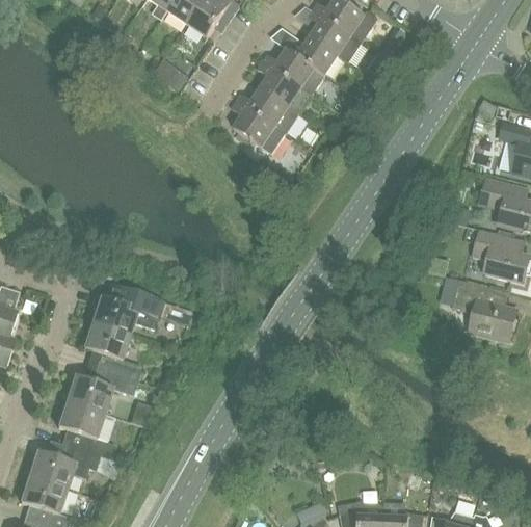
[(166,10),(173,0),(144,0),(140,5),(160,19),(166,10)]
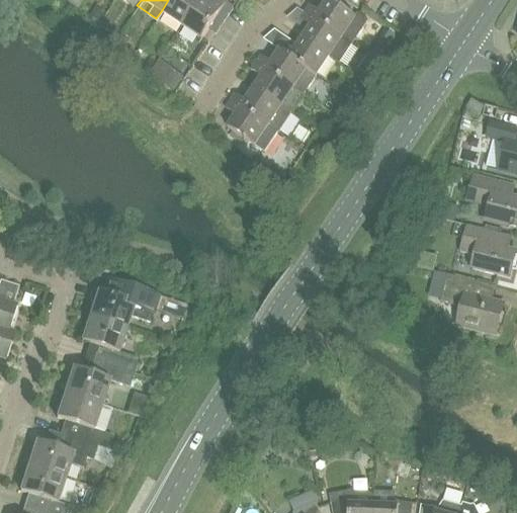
[(181,22),(196,0),(168,0),(162,10),(181,22)]
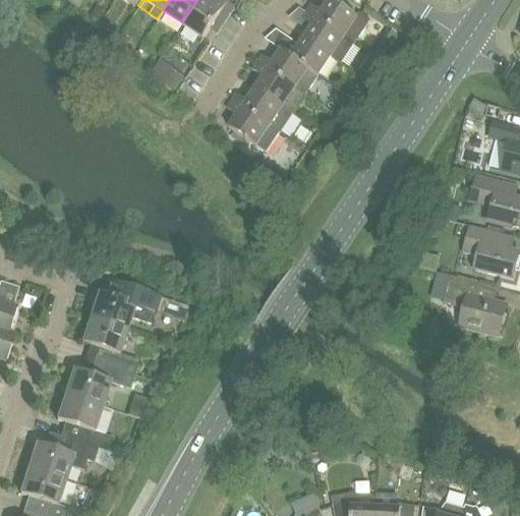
[(197,0),(182,22),(201,36),(226,0),(215,0),(213,4),(207,0),(197,0)]
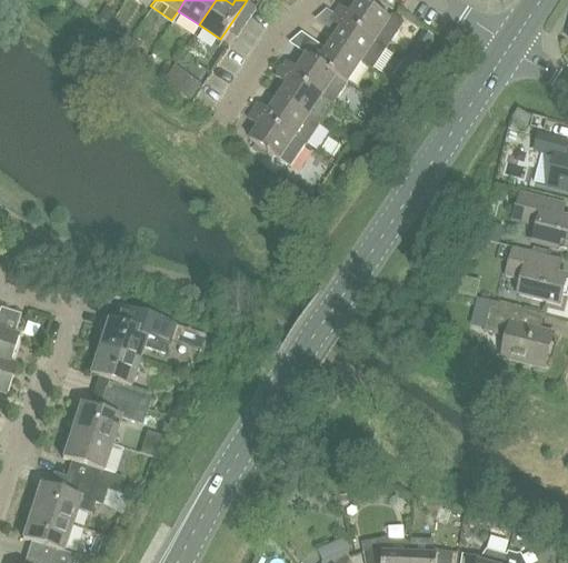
[(391,10),(388,14),(366,0),(357,0),(350,10),(339,2),(334,10),(386,44),(404,19),(391,10)]
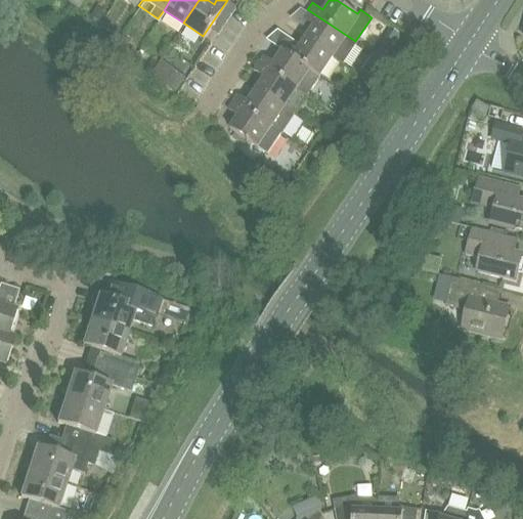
[(342,60),(355,41),(307,9),(303,16),(313,24),(305,36),(332,54),(342,60)]
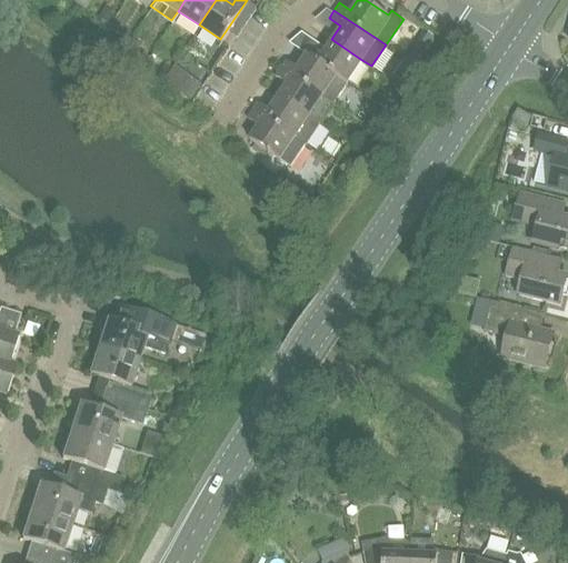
[(424,29),(419,37),(429,43),(434,36),(424,29)]
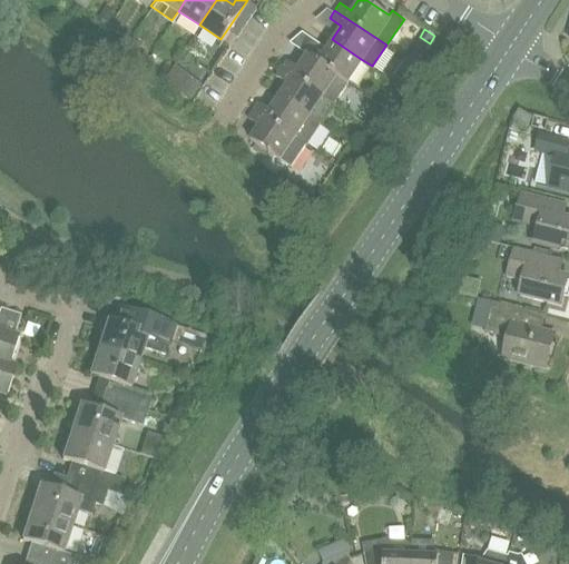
[(128,42),(136,48),(143,38),(134,32),(128,42)]
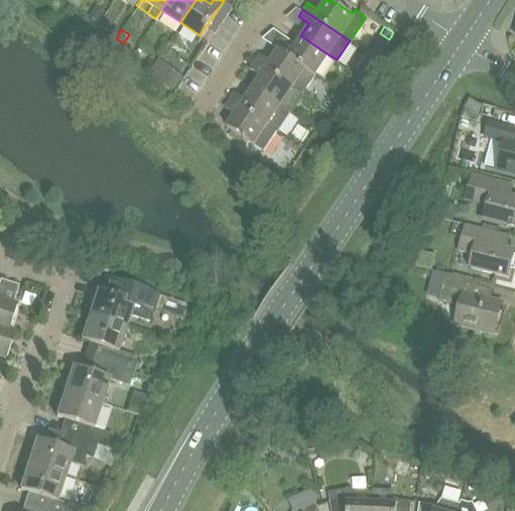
[(313,74),(327,53),(300,35),(292,47),(281,40),(277,47),(304,66),(303,67),(313,74)]
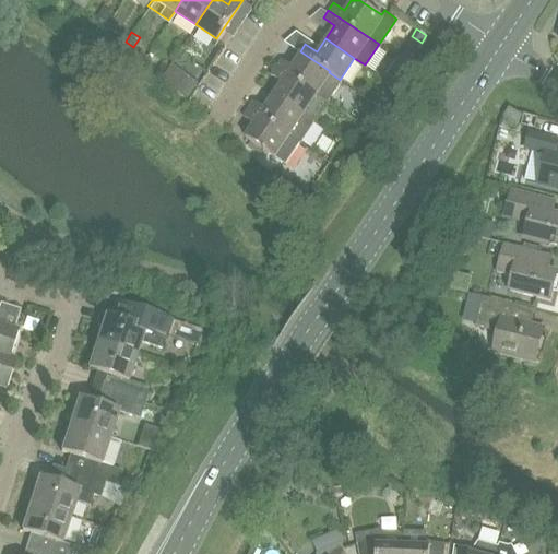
[(327,99),(340,80),(329,72),(330,71),(300,51),(292,65),(281,57),(275,65),(327,99)]
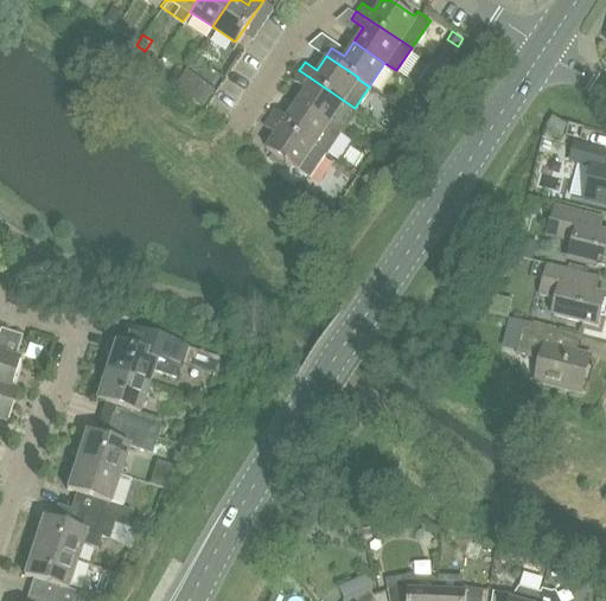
[(339,130),(355,108),(299,70),(294,78),(306,87),(295,101),(339,130)]
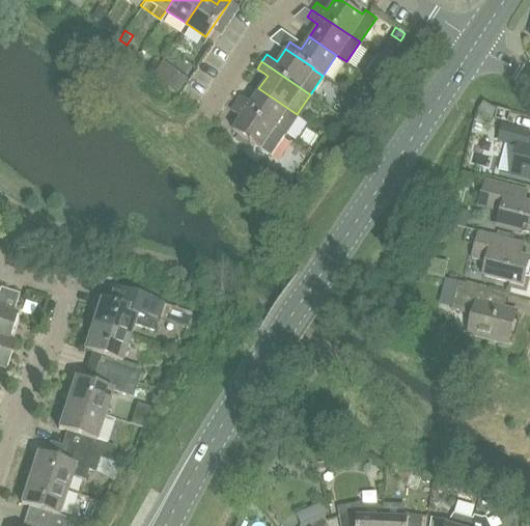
[(367,90),(356,83),(350,92),(361,100),(367,90)]
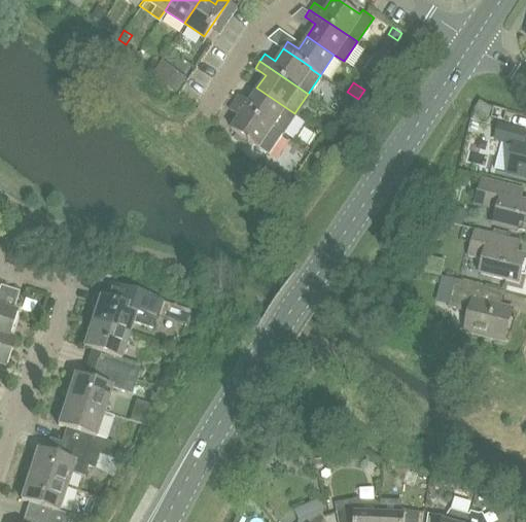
[(282,132),(294,113),(256,88),(248,100),(238,93),(234,100),(282,132)]
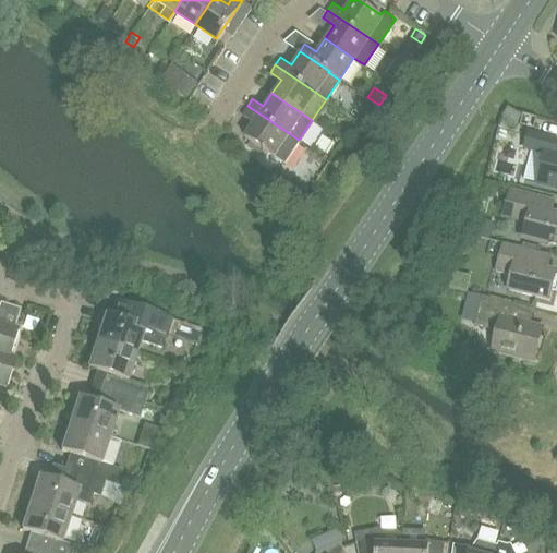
[(507,104),(501,112),(515,121),(520,111),(507,104)]
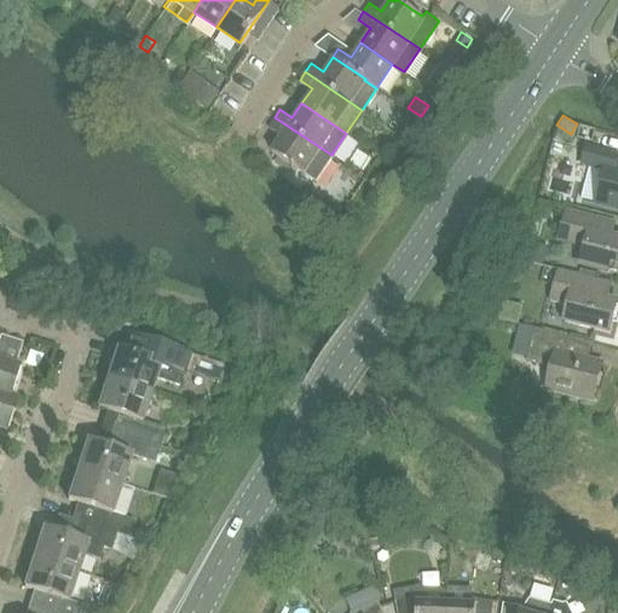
[(315,179),(331,155),(275,117),(269,126),(281,134),(271,149),(315,179)]
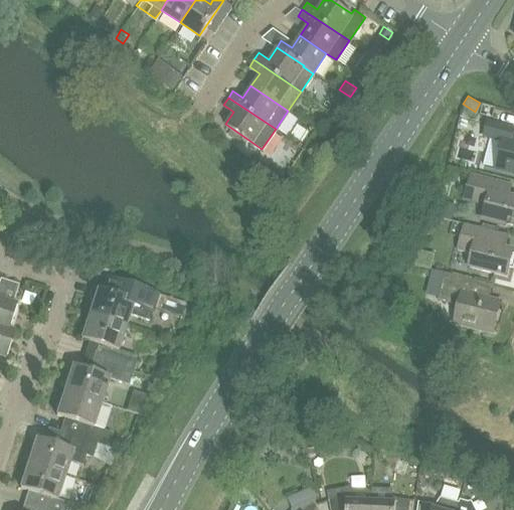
[(513,170),(513,137),(511,137),(513,126),(513,125),(487,119),(483,134),(490,136),(483,161),(495,164),(494,166),(513,170)]
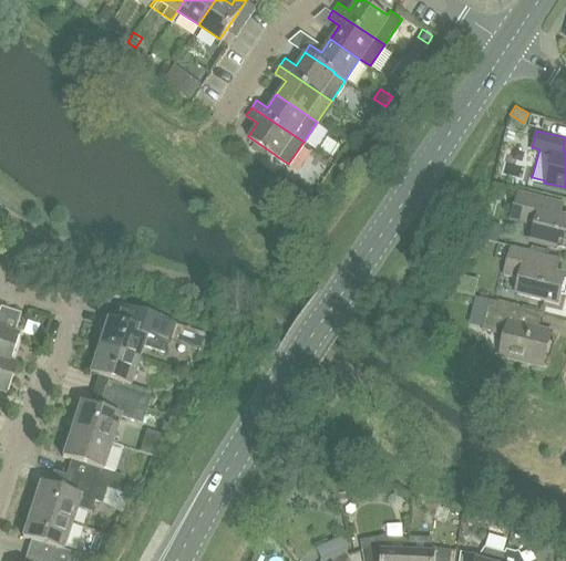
[(517,189),(511,216),(535,222),(531,239),(565,247),(565,215),(548,211),(552,198),(517,189)]
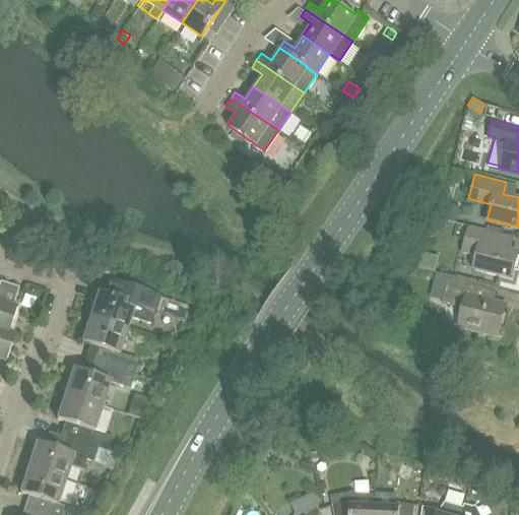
[(501,231),(496,230),(468,222),(461,250),(475,253),(471,266),(511,276),(518,250),(497,245),(501,231)]
